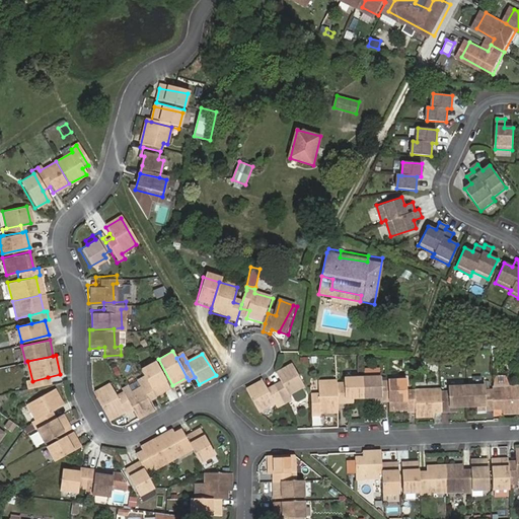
[(143,375),(154,395),(169,387),(154,361),(140,369),(143,375)]
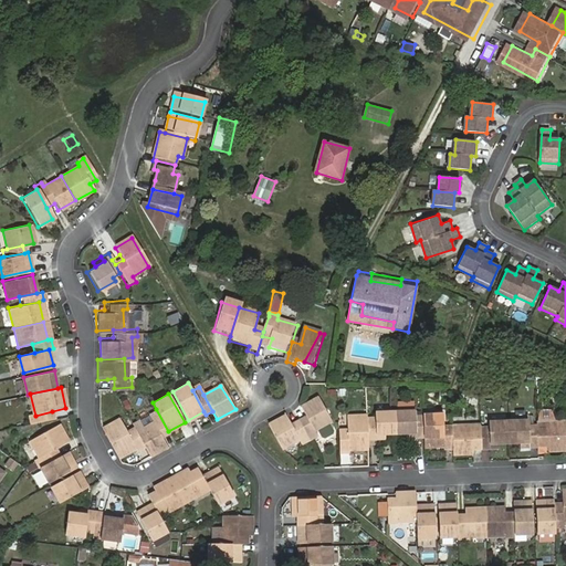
[(308,419),(302,422),(310,439),(317,435),(315,430),(332,421),(318,396),(301,405),(306,413),(308,419)]
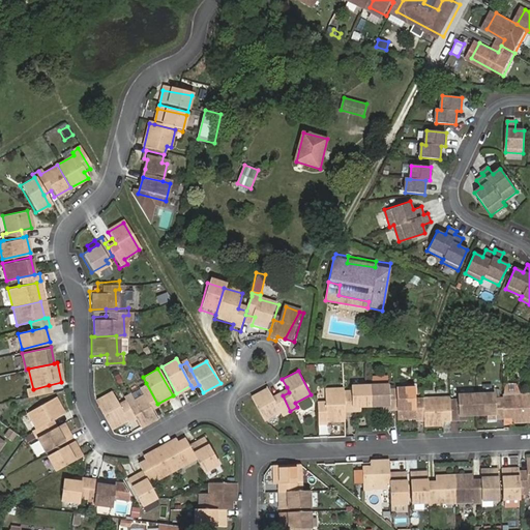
[(139,387),(143,394),(152,410),(159,406),(157,404),(146,383),(139,387)]
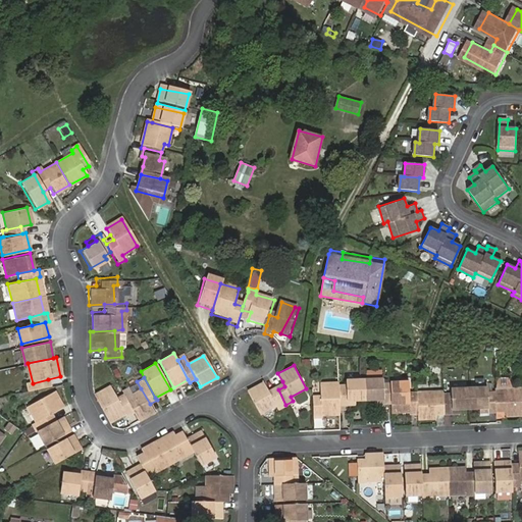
[(48,379),(33,383),(27,384),(29,392),(50,386),(48,379)]
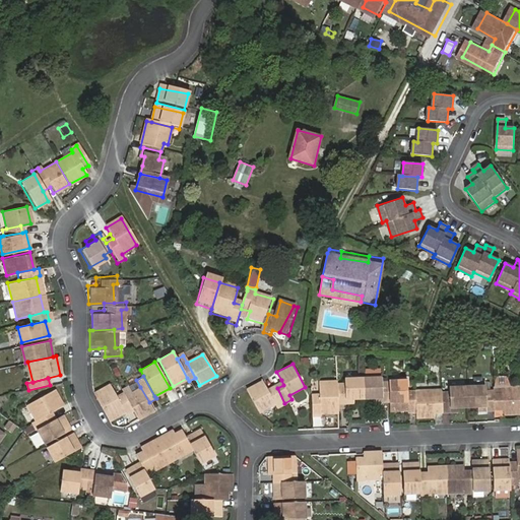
[(379,378),(361,379),(362,398),(371,397),(379,397),(380,403),(388,402),(387,382),(379,383),(379,378)]
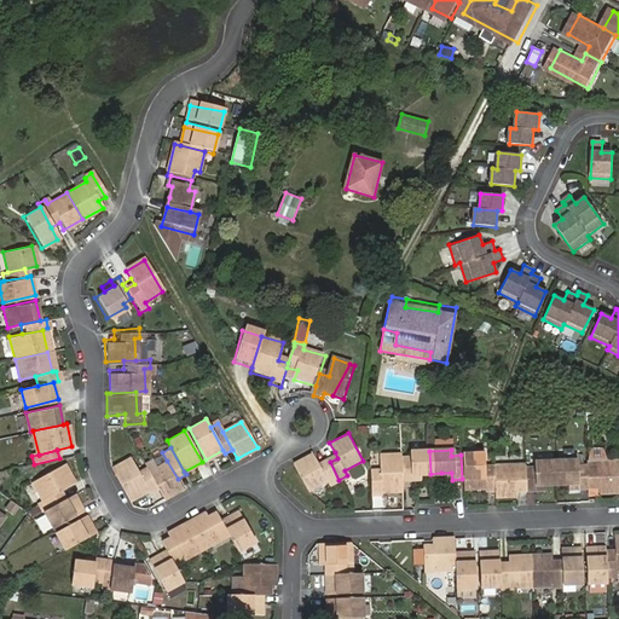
[(294,462),(308,489),(328,479),(331,485),(339,480),(330,462),(322,467),(318,461),(313,451),(294,462)]
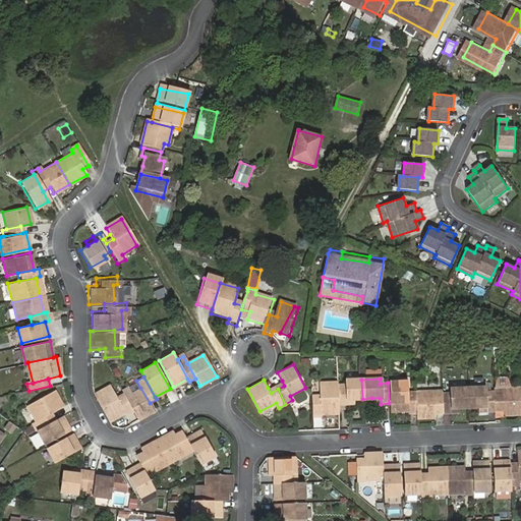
[(342,385),(336,385),(337,405),(343,405),(342,399),(351,399),(362,399),(361,380),(341,381),(342,385)]
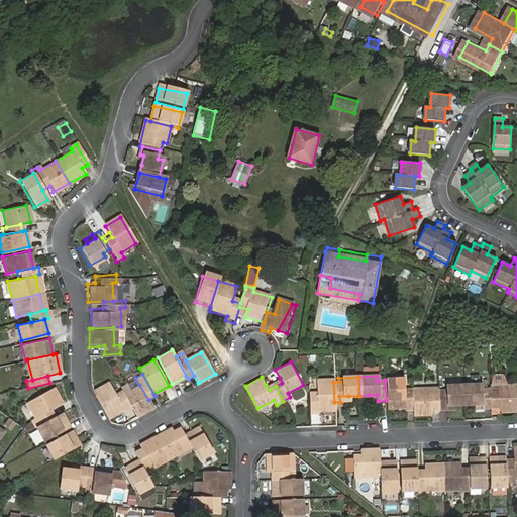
[(385,378),(385,380),(386,400),(386,409),(403,408),(402,389),(401,377),(385,378)]
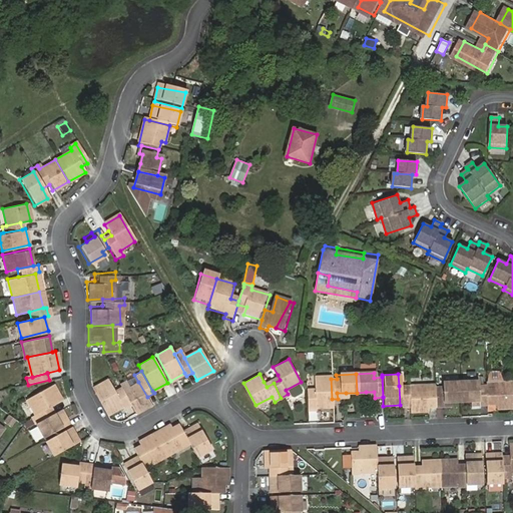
[(271,379),(274,383),(280,380),(278,375),(271,379)]
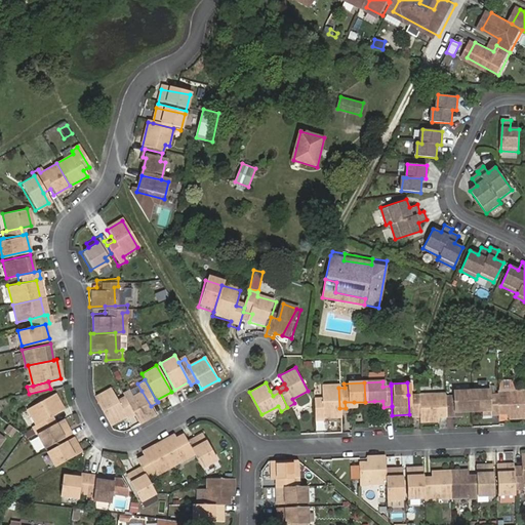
[(321,398),(322,418),(339,417),(339,408),(338,388),(337,385),(320,386),(321,398)]
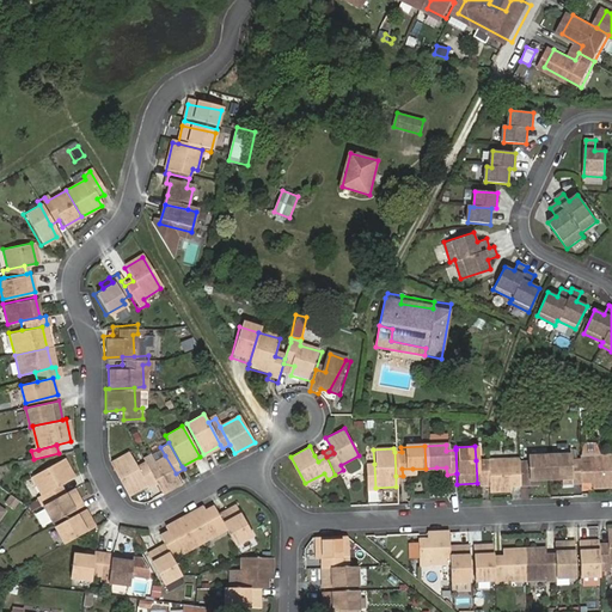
[(323,452),(314,456),(318,461),(326,457),(323,452)]
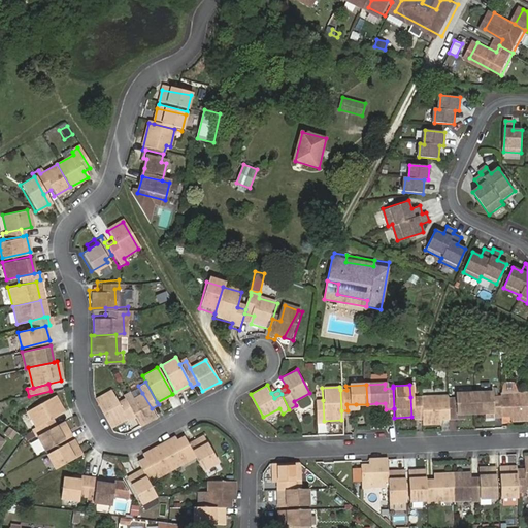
[(136,416),(128,402),(125,396),(117,400),(111,391),(97,399),(111,427),(127,418),(128,420),(136,416)]
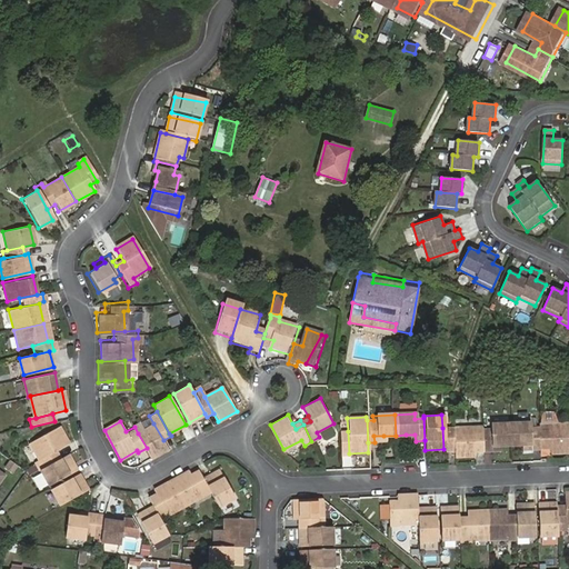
[(153,423),(138,433),(147,448),(152,458),(168,450),(163,440),(153,423)]
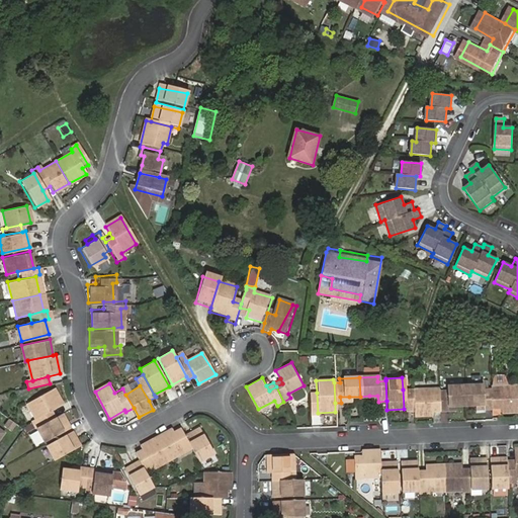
[(446,406),(454,406),(464,406),(464,385),(445,386),(446,393),(438,393),(439,411),(446,410),(446,406)]
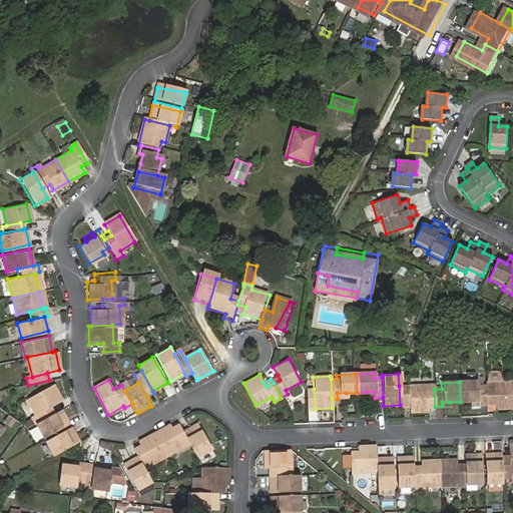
[(476,382),(460,382),(460,402),(469,402),(477,401),(477,405),(486,404),(485,387),(476,387),(476,382)]
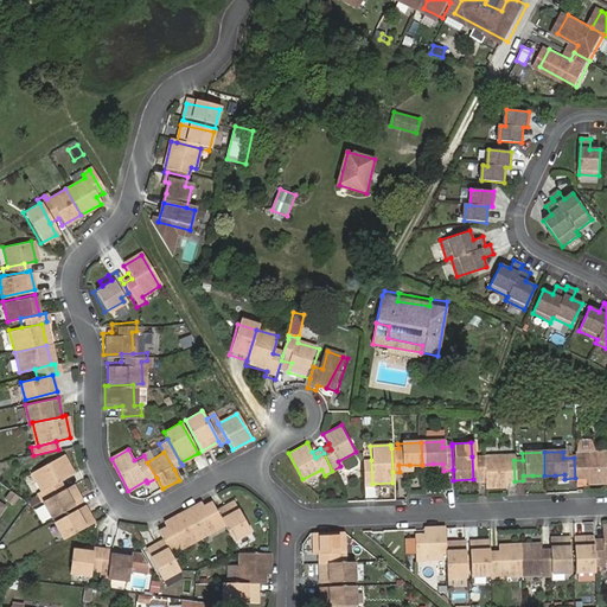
[(574,452),(574,458),(575,478),(583,478),(583,452),(574,452)]
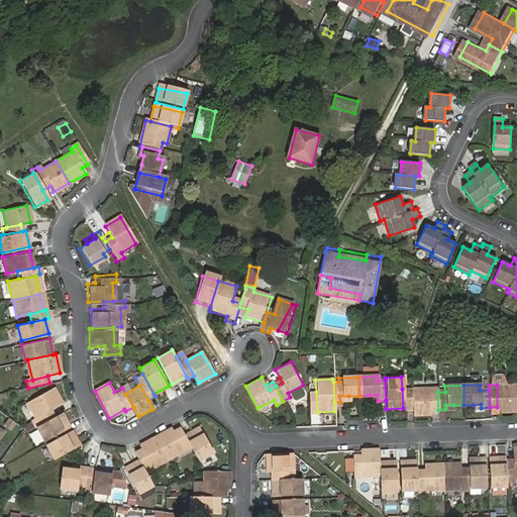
[(497,385),(497,407),(497,411),(515,410),(514,385),(497,385)]
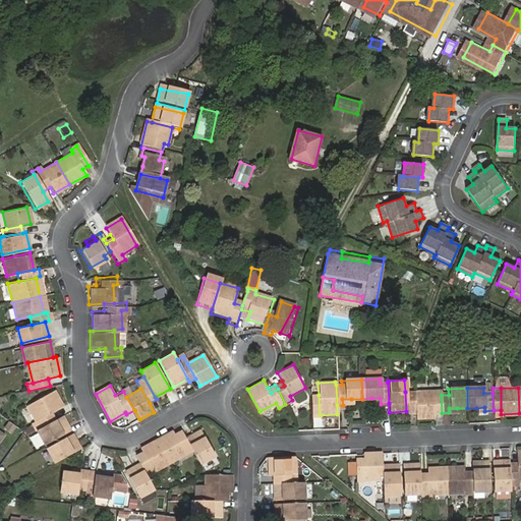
[(31,403),(40,419),(32,423),(36,429),(36,428),(56,418),(52,412),(63,405),(54,390),(31,403)]
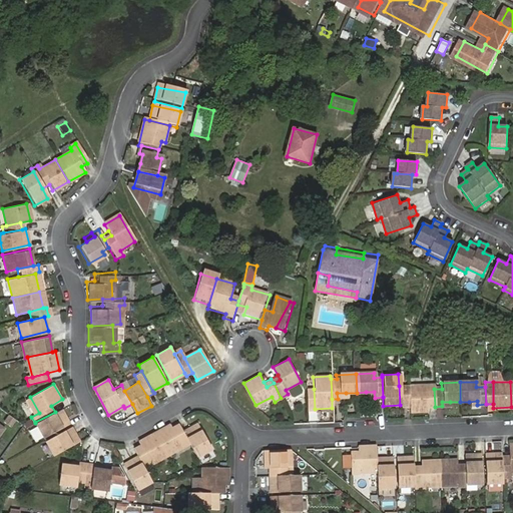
[(427,407),(426,385),(407,386),(409,407),(409,411),(428,411),(427,407)]
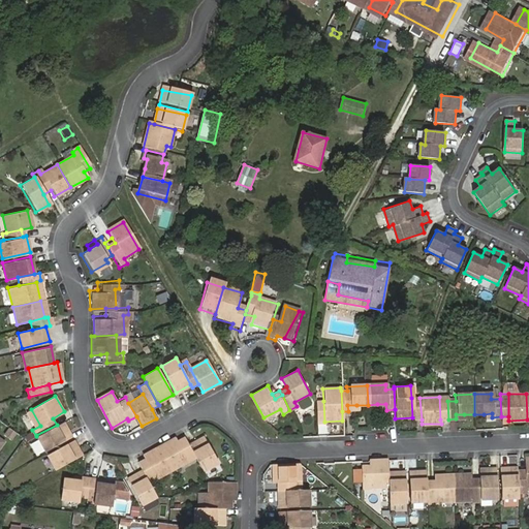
[(447,397),(439,397),(440,419),(448,419),(447,401),(447,397)]
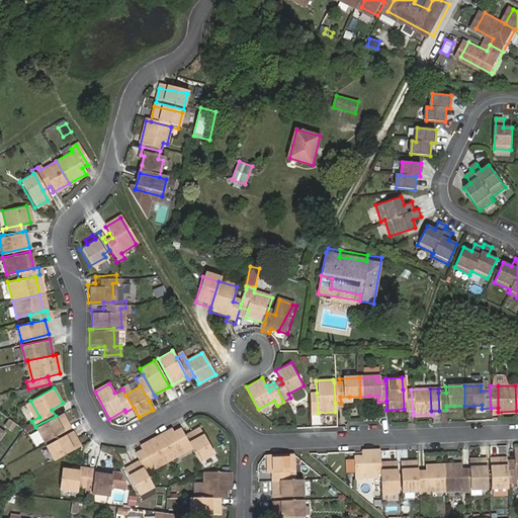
[(411,390),(403,390),(404,409),(404,411),(413,411),(411,390)]
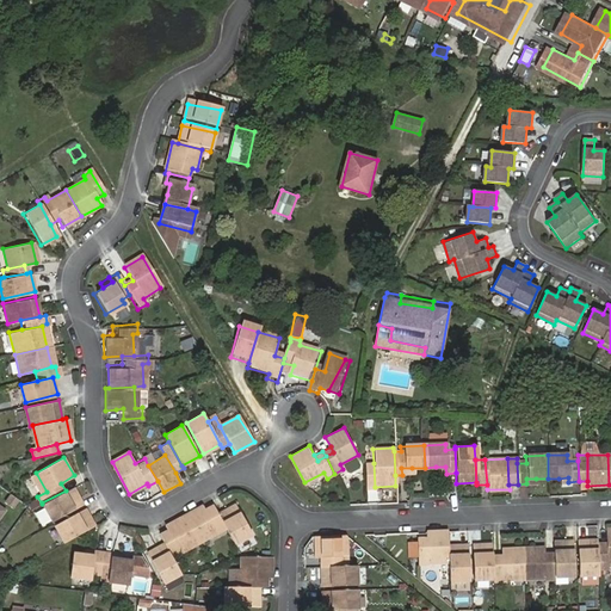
[(82,504),(73,486),(66,491),(42,503),(51,520),(82,504)]
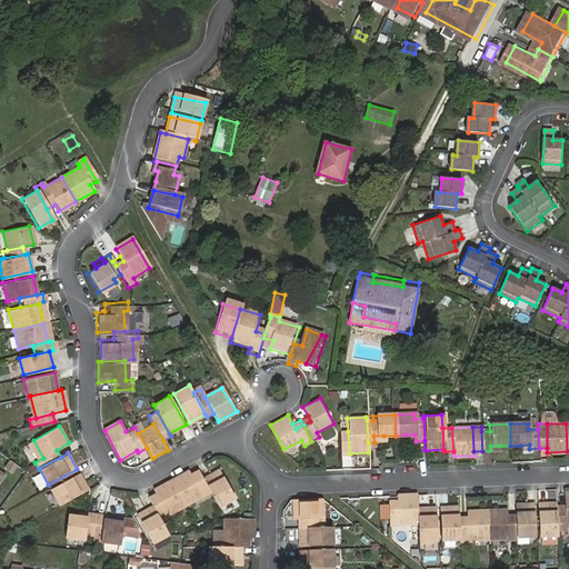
[(215,470),(200,479),(206,491),(215,507),(230,499),(215,470)]
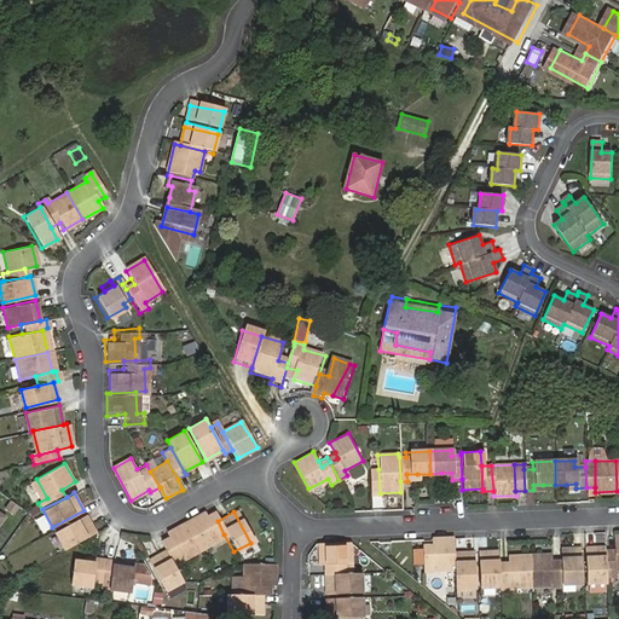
[(204,518),(203,515),(202,513),(183,524),(198,549),(217,539),(204,518)]
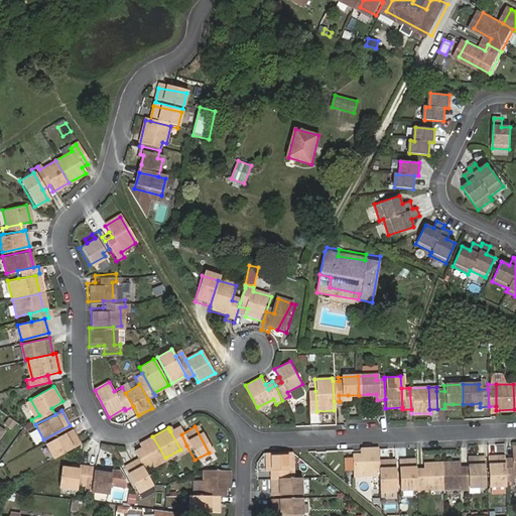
[(177,427),(170,431),(180,449),(186,445),(181,434),(177,427)]
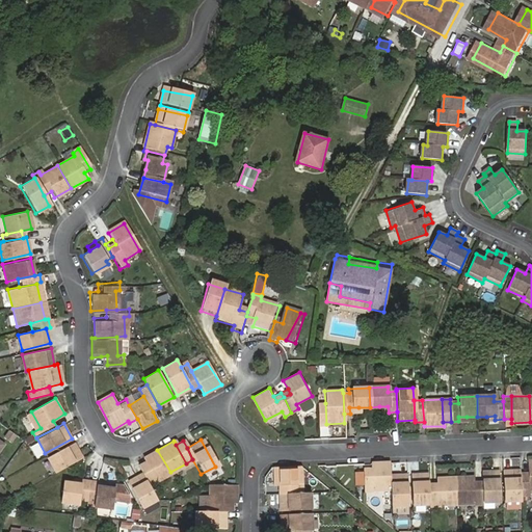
[(73,442),(46,456),(55,473),(82,457),(73,442)]
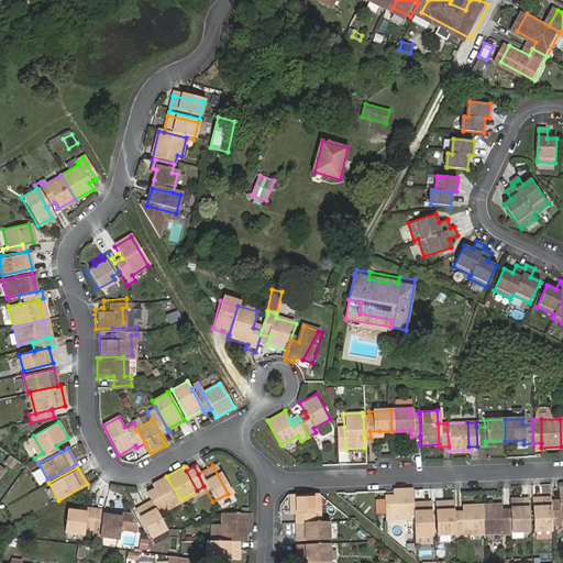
[(180,499),(166,476),(148,486),(151,489),(162,509),(180,499)]
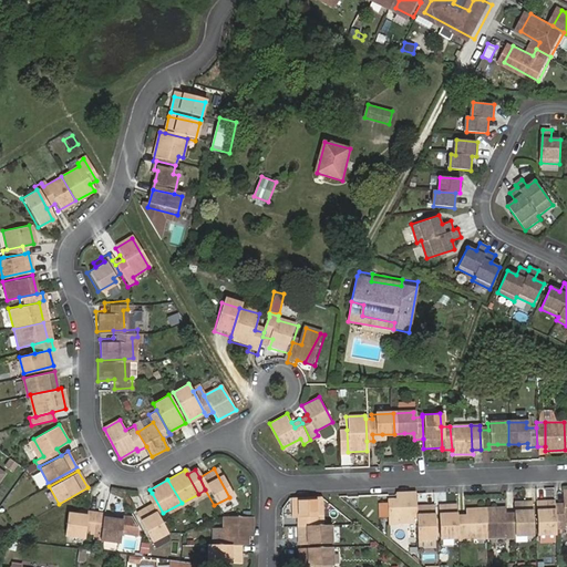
[(143,497),(147,505),(154,517),(163,513),(152,493),(143,497)]
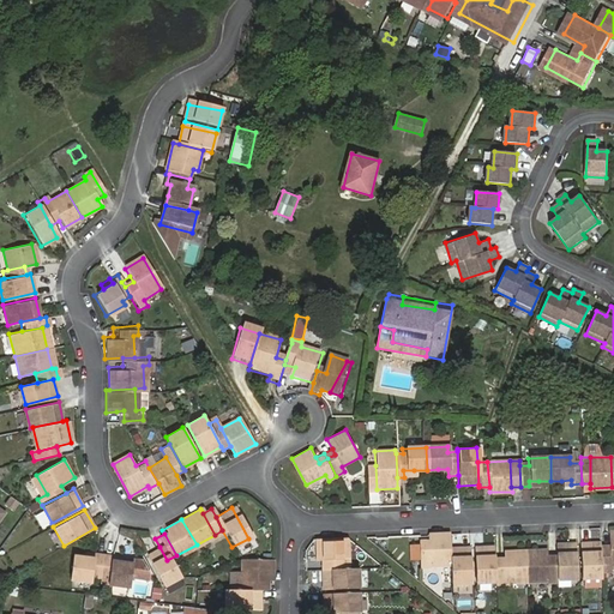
[(427,542),(428,565),(450,565),(449,552),(449,548),(449,536),(449,534),(427,535),(427,537),(427,542)]
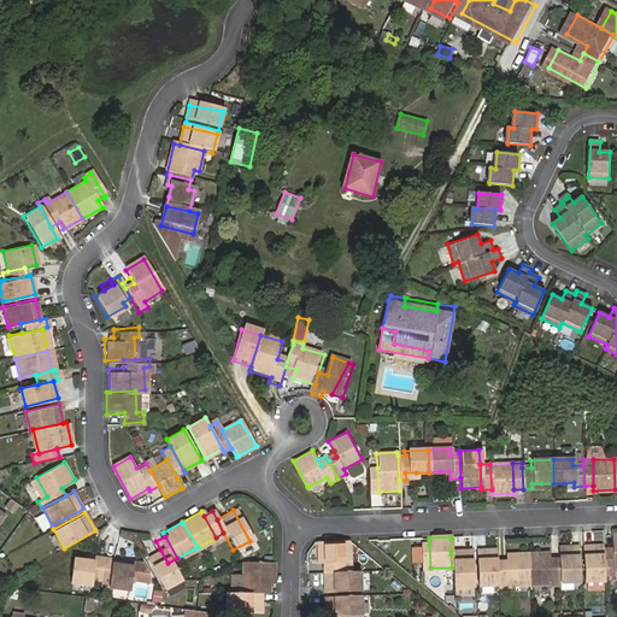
[(322,563),(348,562),(347,541),(317,542),(317,563),(322,563)]
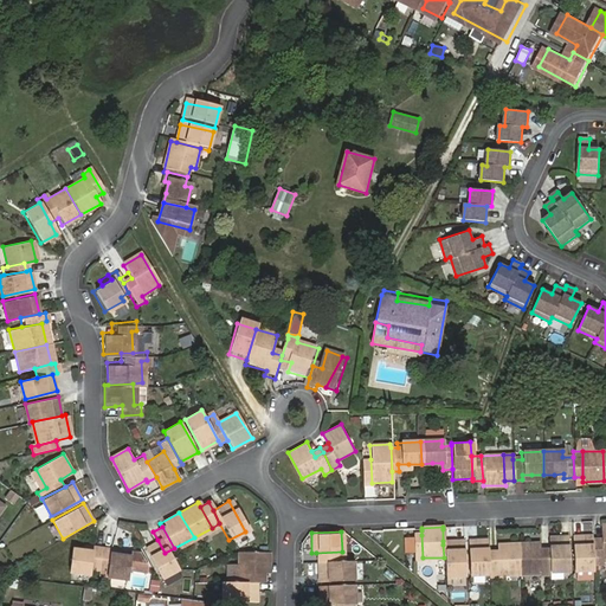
[(423,560),(423,558),(421,535),(412,535),(413,561),(423,560)]
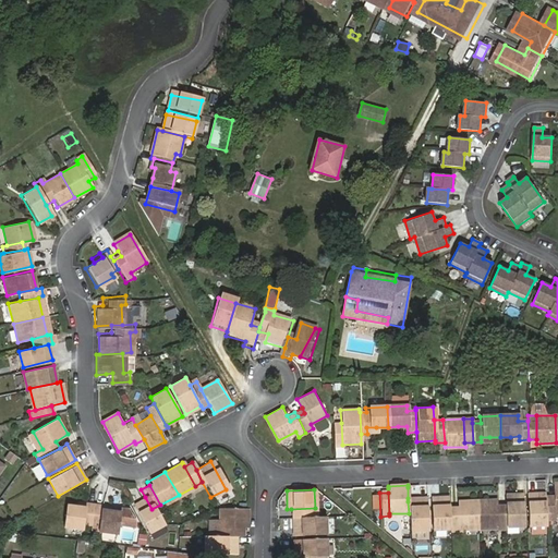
[(505,506),(505,528),(522,526),(521,494),(514,495),(509,495),(509,498),(504,498),(505,506)]
